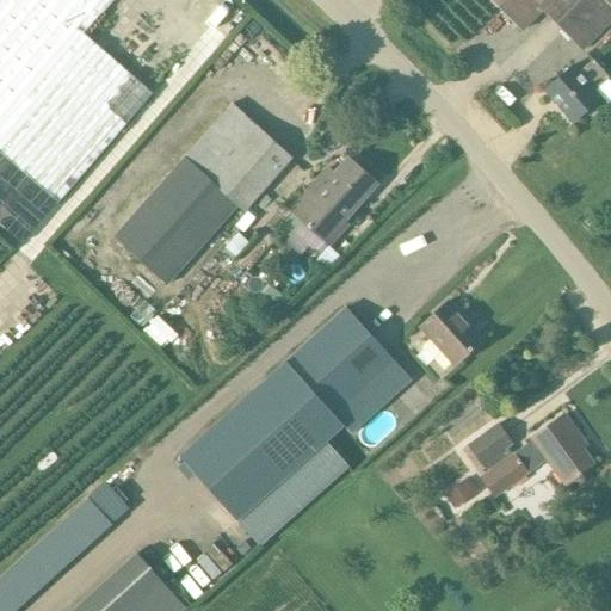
[(0,0),(0,152),(59,203),(153,93),(84,34),(112,0),(111,0),(0,0)]
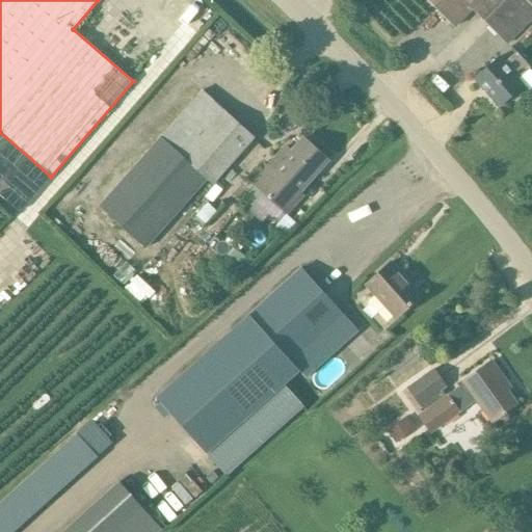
[(531,0),(427,0),(455,28),(473,10),(507,45),(531,20),(531,0)]
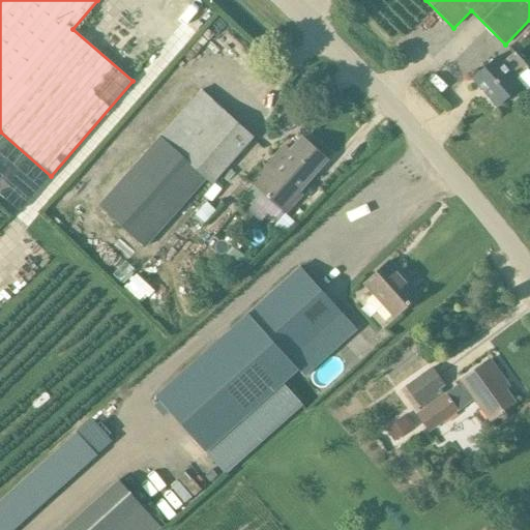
[(497,56),(472,77),(486,93),(483,95),(491,104),(494,101),(498,107),(522,85),(517,79),(528,68),(514,52),(502,62),(497,56)]
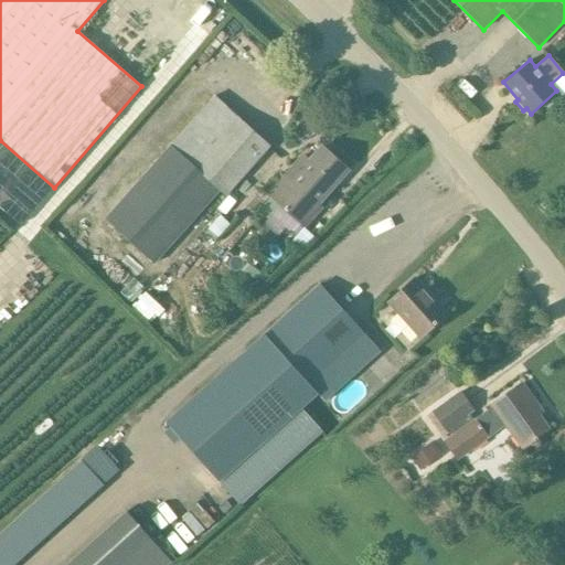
[(113,212),(105,220),(118,232),(141,253),(155,264),(220,191),(225,196),(270,147),(216,96),(113,212)]
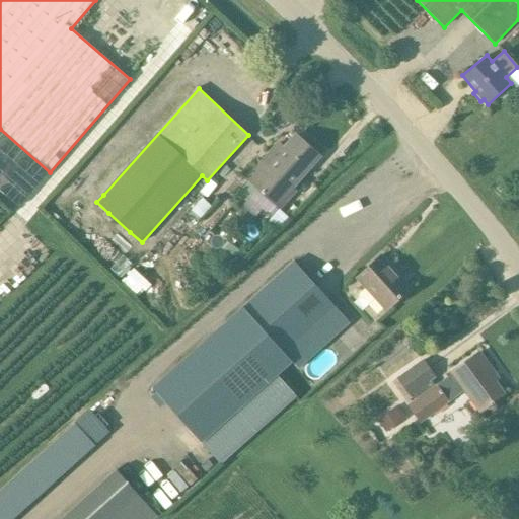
[(296,135),(269,165),(263,160),(246,178),(280,208),(296,191),(292,187),(319,156),(296,135)]
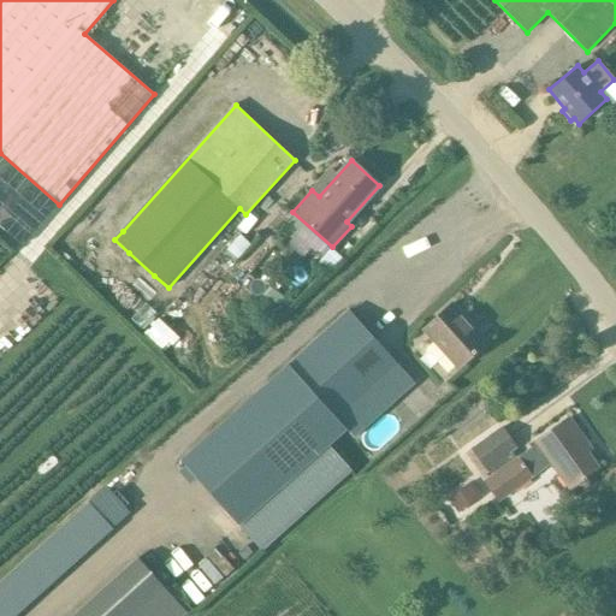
[(487,342),(452,303),(424,330),(458,368),(487,342)]
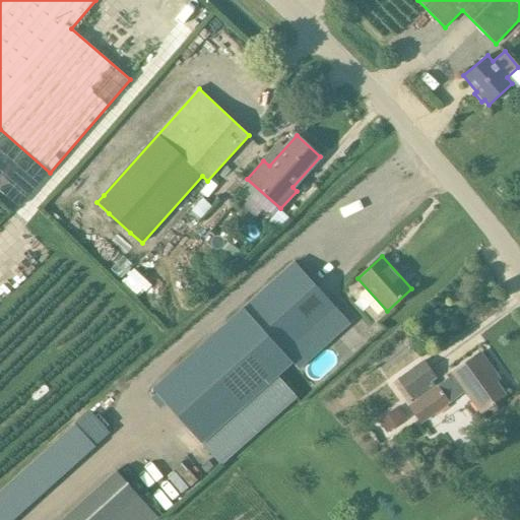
[(152,388),(202,444),(221,465),(298,397),(278,376),(291,364),(299,371),(350,324),(295,261),(243,307),(152,388)]
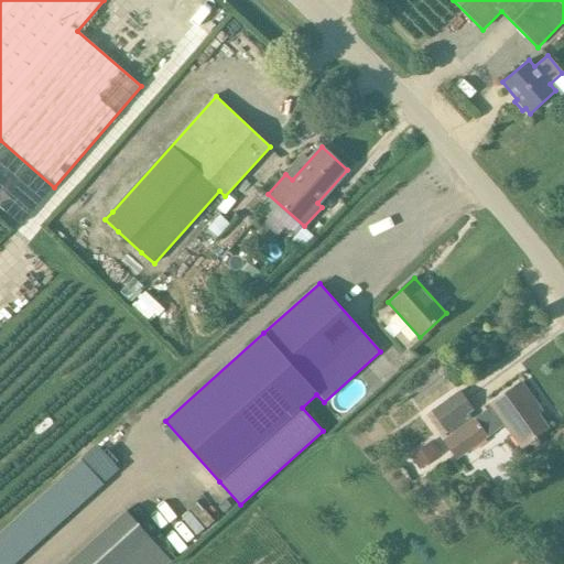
[(143,289),(130,303),(152,323),(165,310),(143,289)]
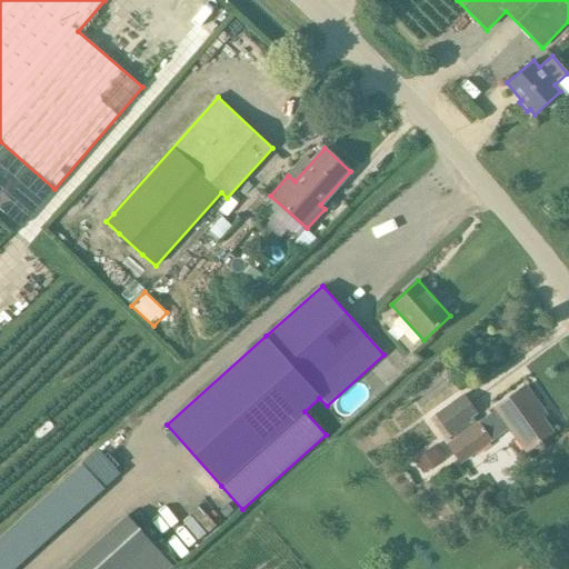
[(547,416),(526,386),(496,408),(497,409),(479,422),(479,421),(477,422),(473,417),(478,413),(463,393),(435,415),(449,435),(449,433),(453,439),(446,443),(460,463),(492,441),(492,440),(510,428),(527,451),(553,432),(542,418),(547,416)]
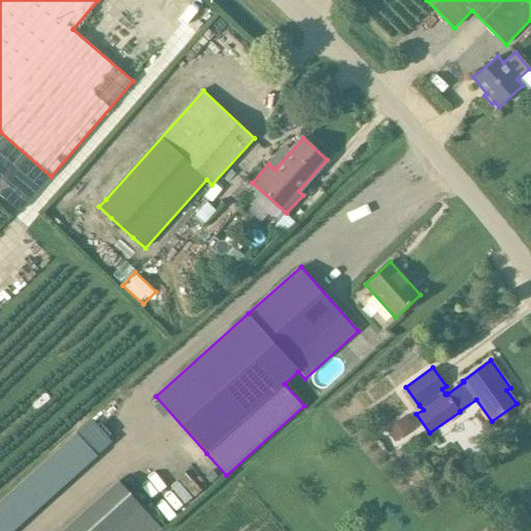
[(418,421),(408,410),(386,430),(396,442),(418,421)]
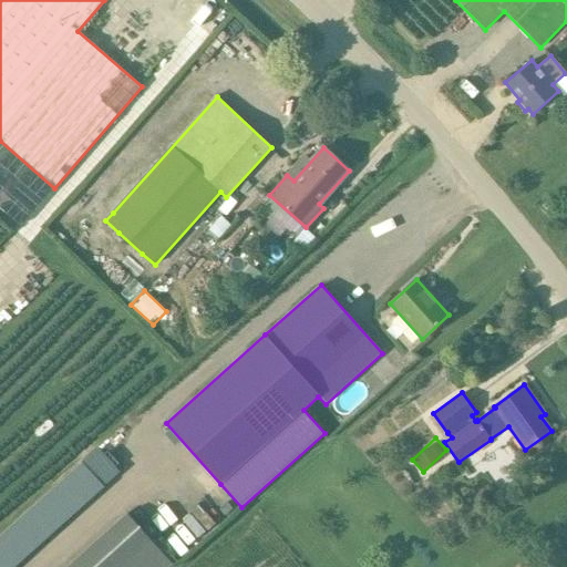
[(0,534),(0,566),(11,566),(104,487),(82,463),(0,534)]
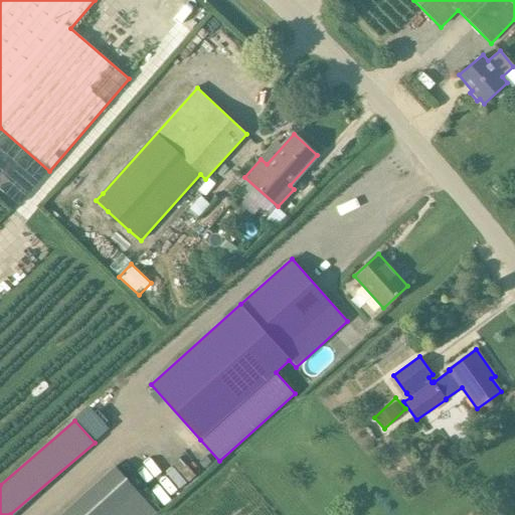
[(152,514),(156,512),(115,466),(59,514),(152,514)]
